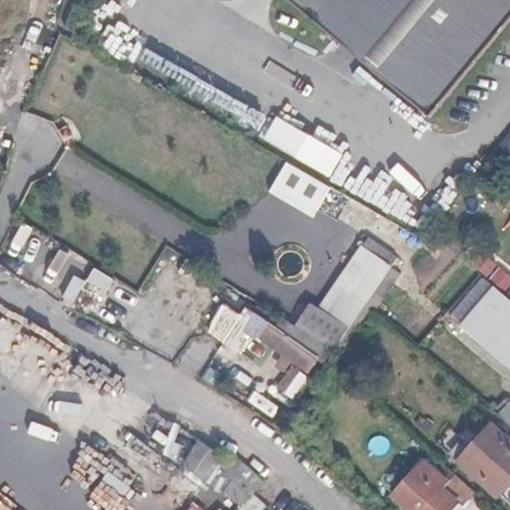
[(509,10),(509,0),(295,0),(424,112),(509,10)]
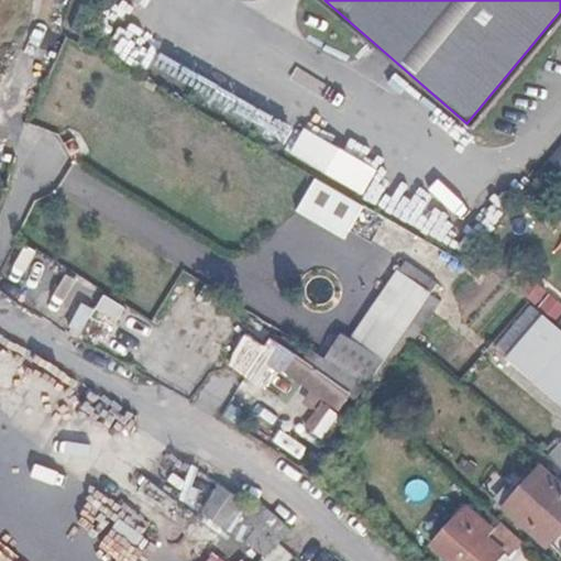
[(362,206),(312,177),(294,209),(343,239),(362,206)]
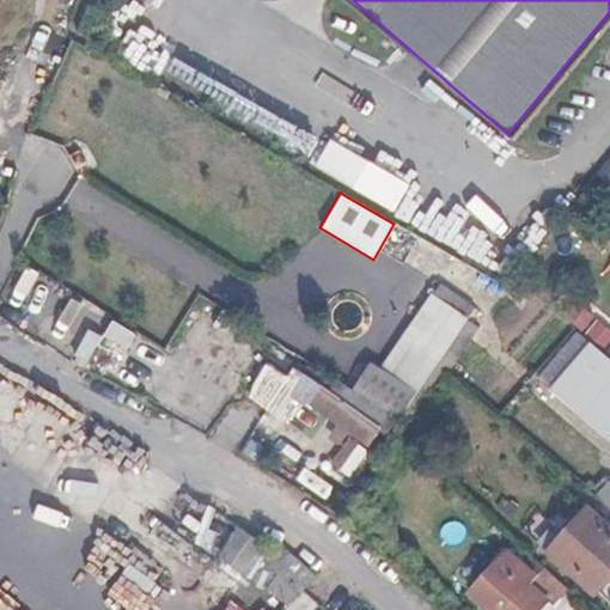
[(437,284),(403,337),(441,360),(475,306),(437,284)]
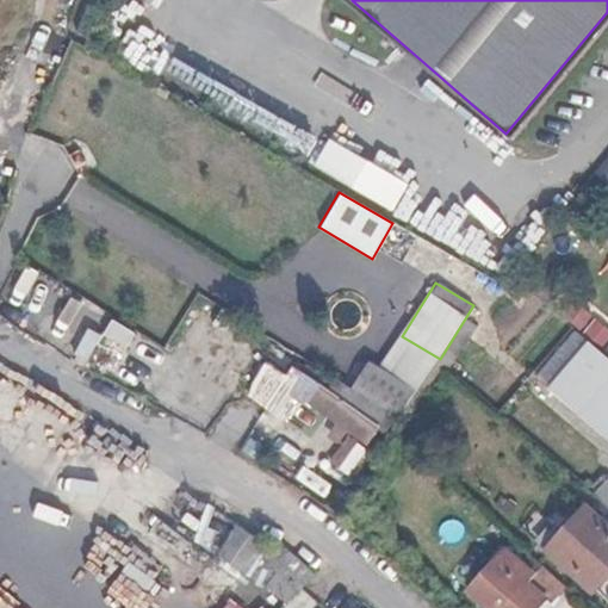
[(222,308),(216,304),(198,333),(205,337),(222,308)]
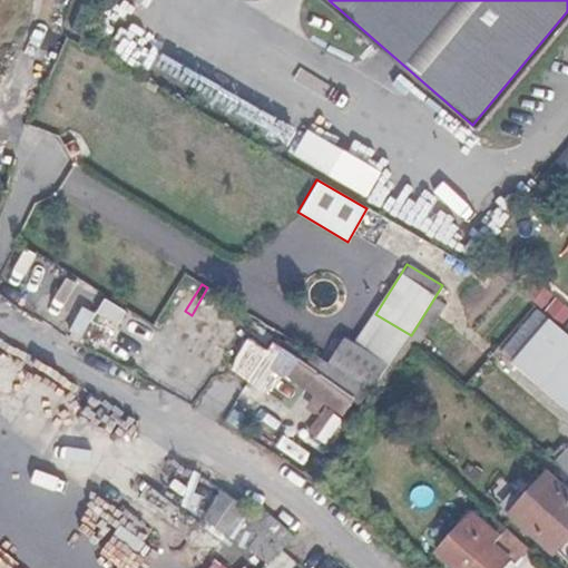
[(326,362),(374,391),(411,335),(375,314),(373,312),(352,341),(343,335),(326,362)]
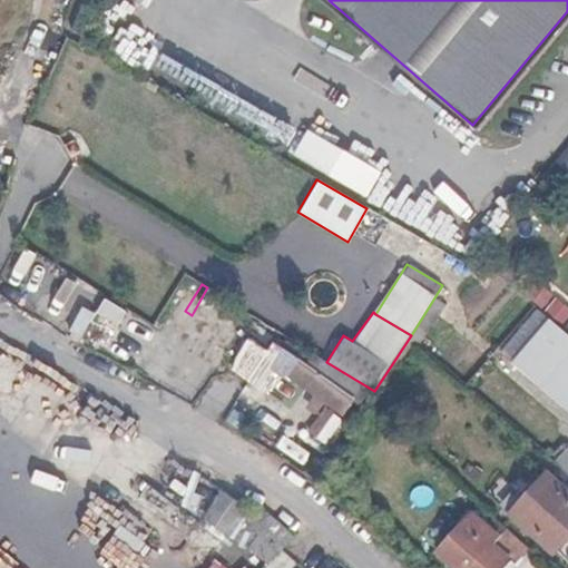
[(567,335),(547,317),(511,363),(567,410),(567,335)]
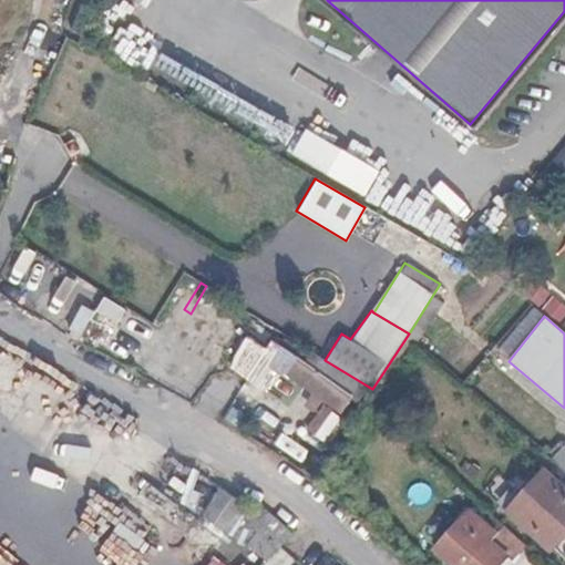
[(352,393),(363,402),(372,389),(325,360),(318,356),(310,367),(300,360),(305,352),(285,339),(283,340),(277,336),(268,348),(247,335),(229,365),(267,389),(281,368),(342,409),(352,393)]
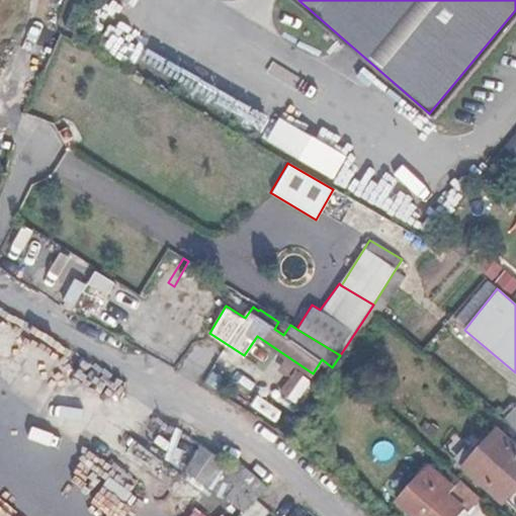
[(515,413),(506,424),(515,432),(515,413)]
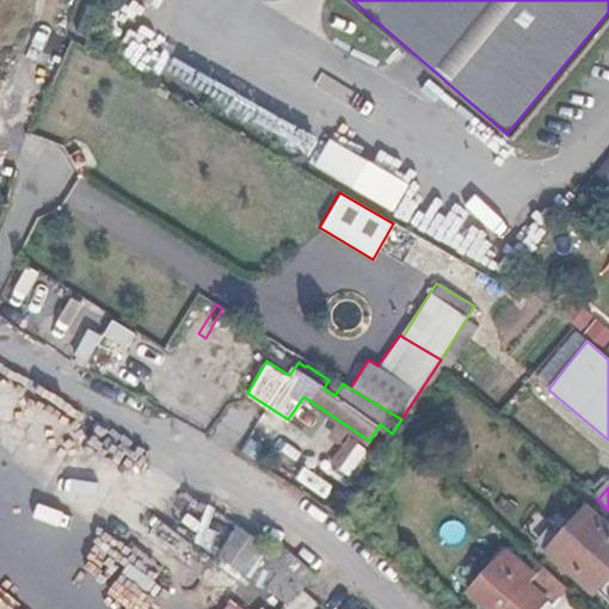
[(608,573),(608,524),(585,505),(546,551),(594,592),(608,573)]
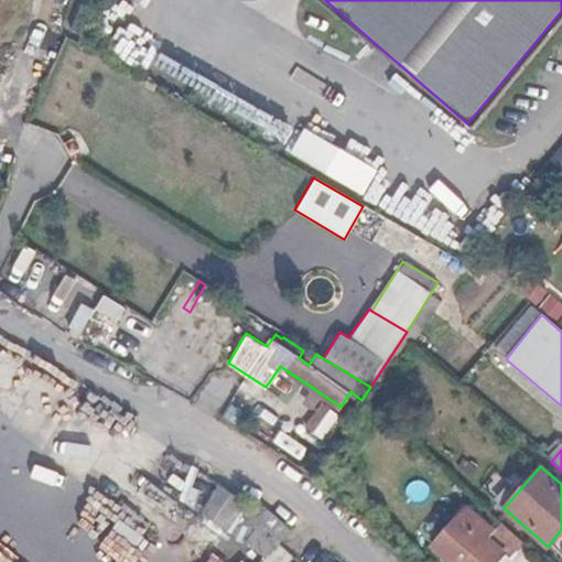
[(238,526),(245,531),(251,523),(273,543),(289,526),(260,500),(238,526)]
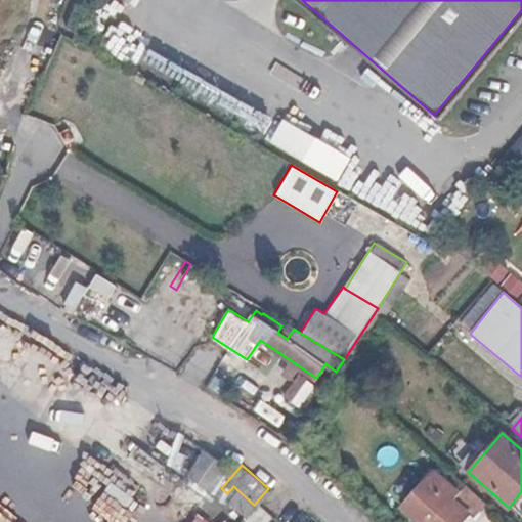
[(473,518),(486,503),(451,472),(438,487),(424,476),(403,502),(423,520),(420,521),(459,521),(467,513),(473,518)]
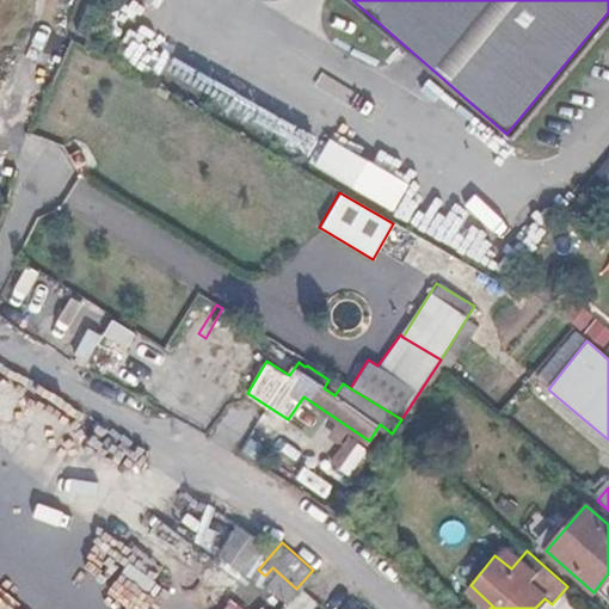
[(272,567),(265,576),(289,597),(296,589),(272,567)]
